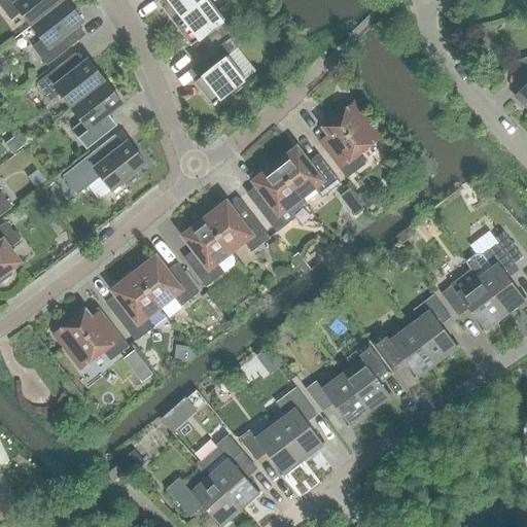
[(20,12),(31,26),(63,0),(0,0),(0,6),(10,20),(20,12)]
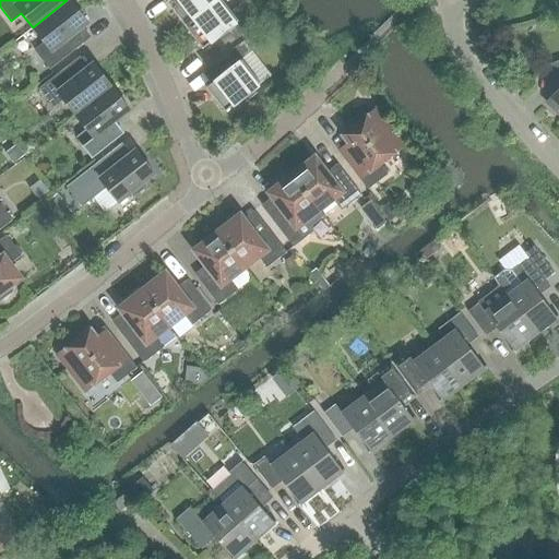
[(69,0),(67,0),(33,27),(44,42),(33,49),(48,69),(74,49),(66,38),(86,22),(69,0)]
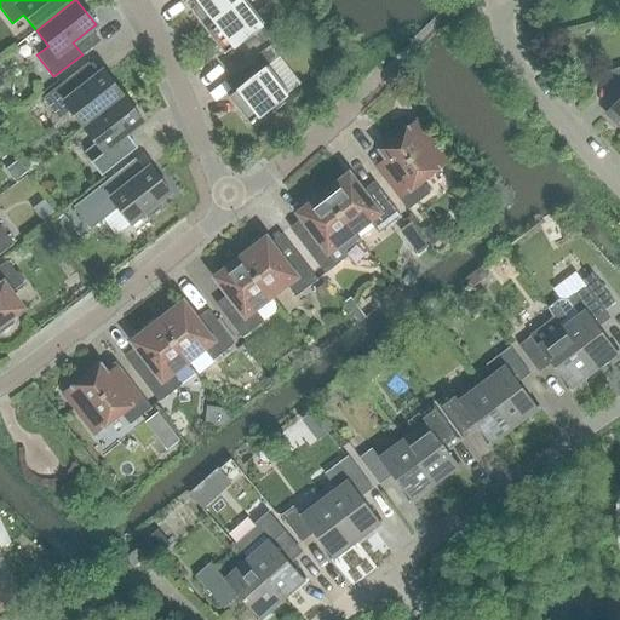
[(184,0),(183,1),(202,28),(237,0),(184,0)]
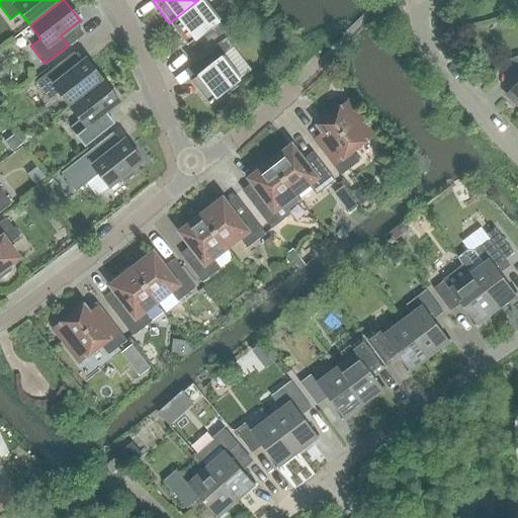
[(204,0),(198,0),(169,23),(186,45),(205,30),(212,39),(237,21),(223,3),(213,10),(204,0)]
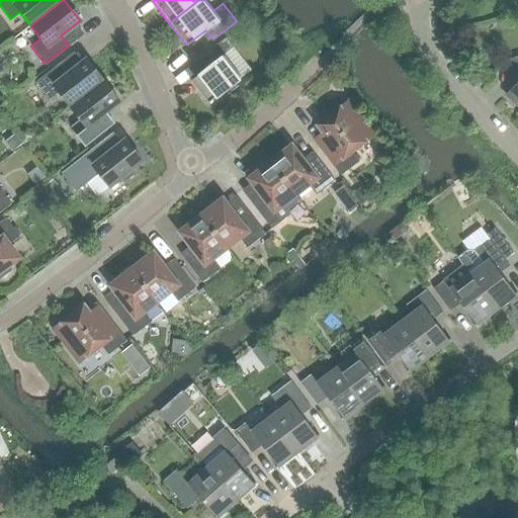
[(189,81),(207,103),(218,95),(221,98),(238,85),(236,81),(241,77),(224,55),(233,48),(226,37),(201,57),(208,66),(189,81)]
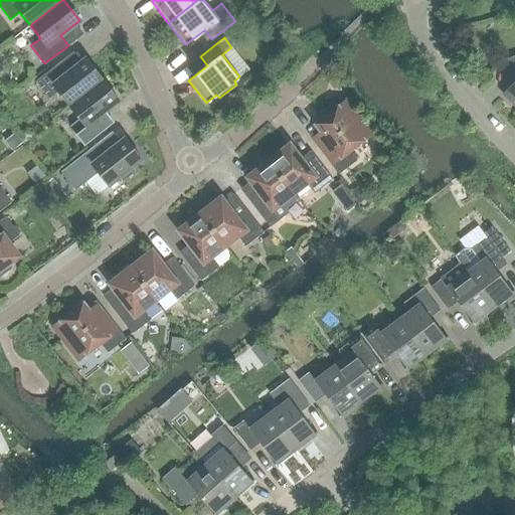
[(514,55),(511,56),(513,61),(509,65),(514,70),(514,78),(502,94),(514,106),(514,55)]
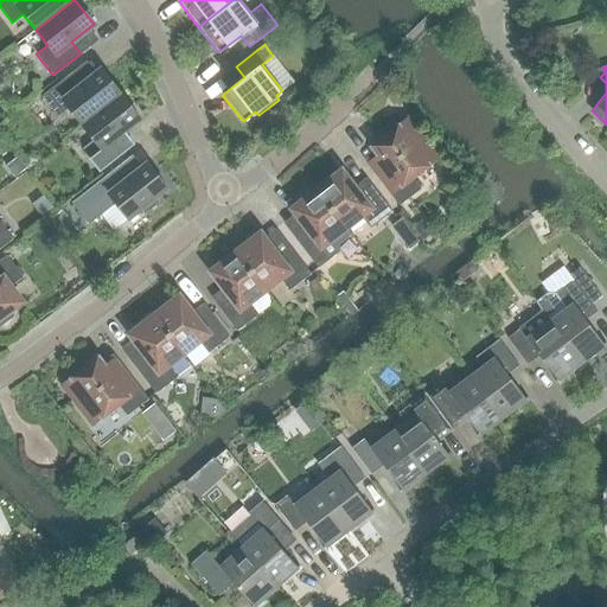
[(69,108),(81,125),(120,94),(100,68),(77,85),(69,75),(40,96),(57,117),(69,108)]
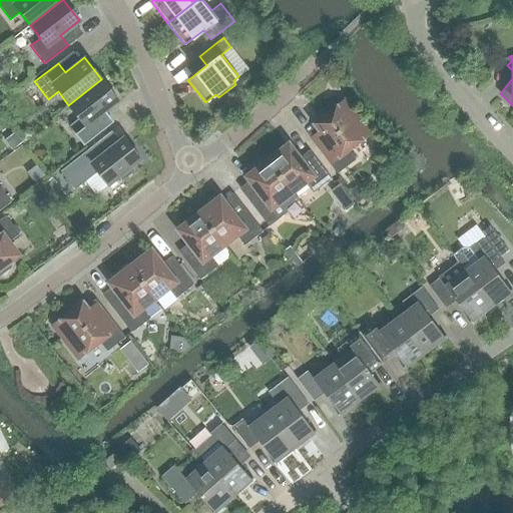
[(101,79),(68,105),(78,118),(69,125),(83,143),(106,124),(99,115),(118,100),(101,79)]
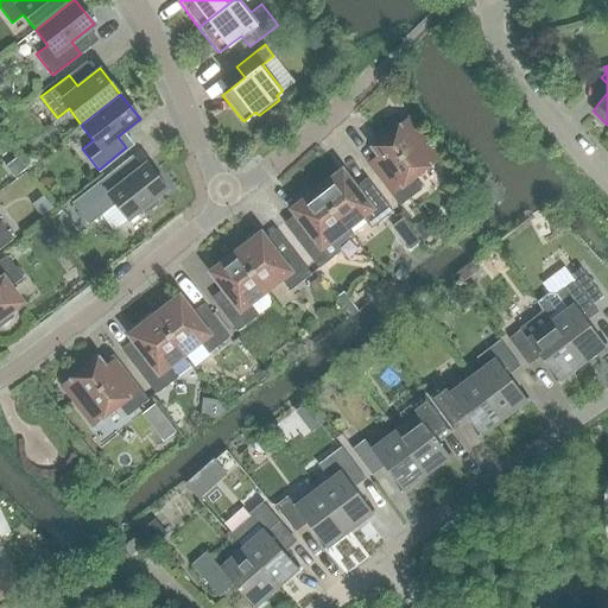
[(371,146),(375,152),(365,162),(399,206),(420,189),(411,178),(437,158),(407,119),(371,146)]
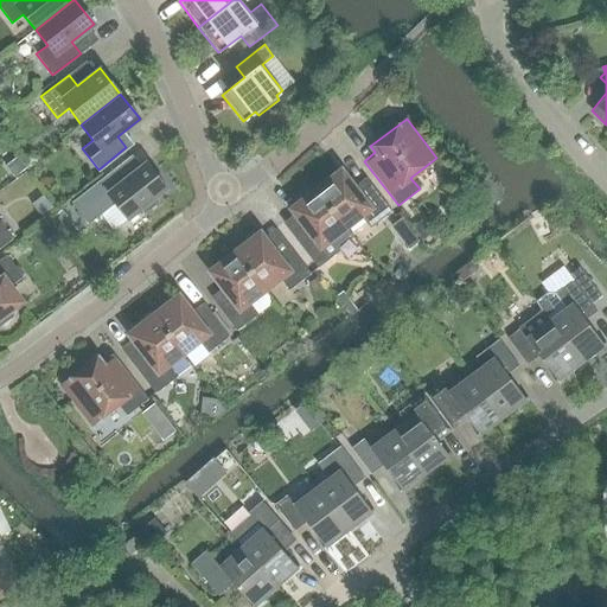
[(115,168),(71,203),(88,224),(115,203),(127,219),(140,209),(144,213),(158,203),(154,198),(166,189),(146,163),(123,180),(115,168)]
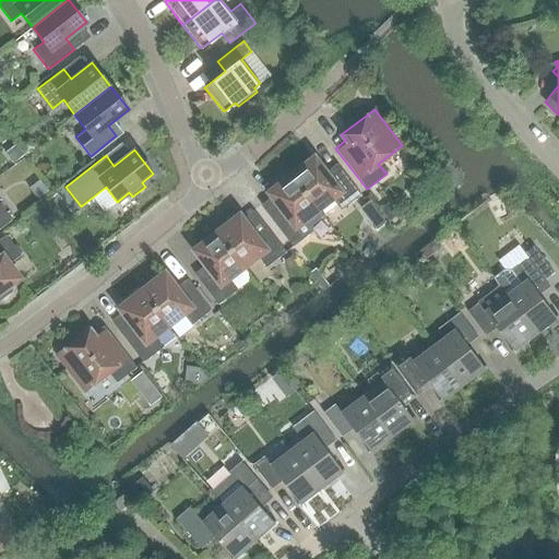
[(290,174),(318,210),(332,199),(341,210),(360,194),(340,168),(330,176),(313,156),(290,174)]
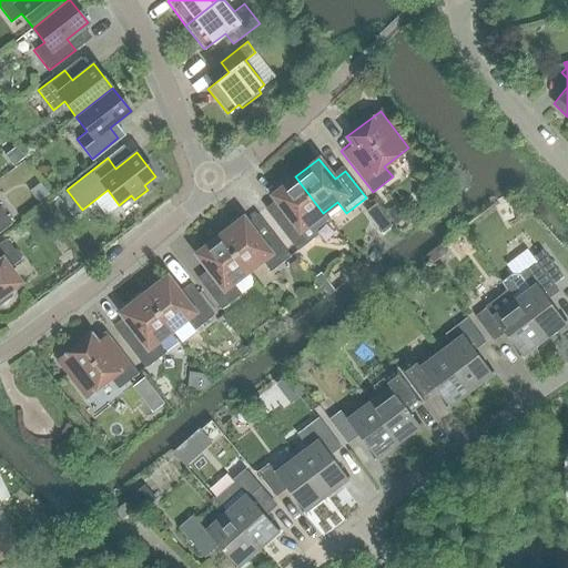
[(300,232),(323,213),(295,176),(271,195),(287,216),(276,224),(296,251),(307,242),(300,232)]
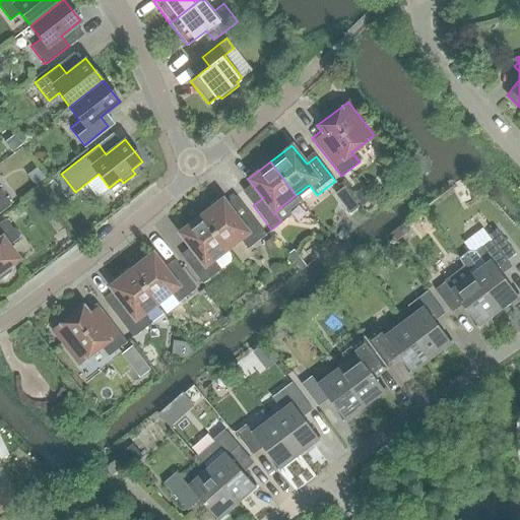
[(48,197),(57,190),(50,182),(41,188),(48,197)]
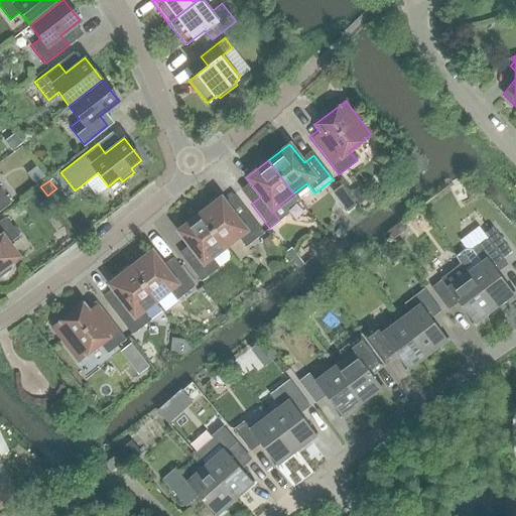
[(339,202),(348,196),(340,185),(332,192),(339,202)]
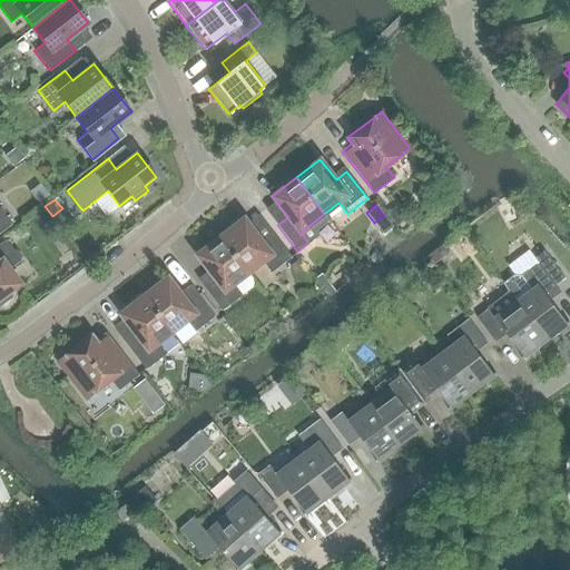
[(386,215),(395,225),(404,218),(394,206),(386,214),(386,215)]
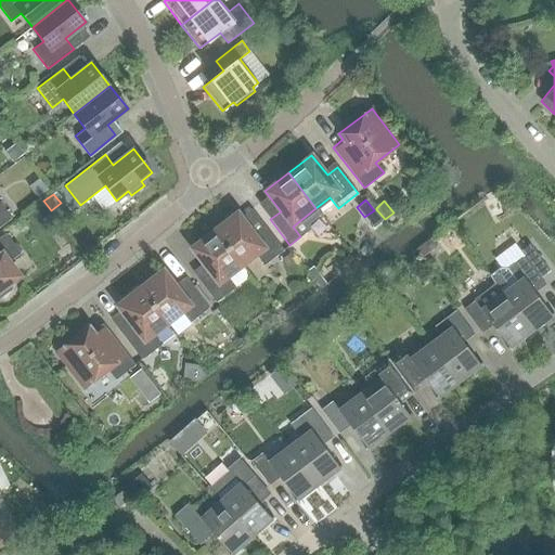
[(0,226),(11,219),(0,204),(0,226)]
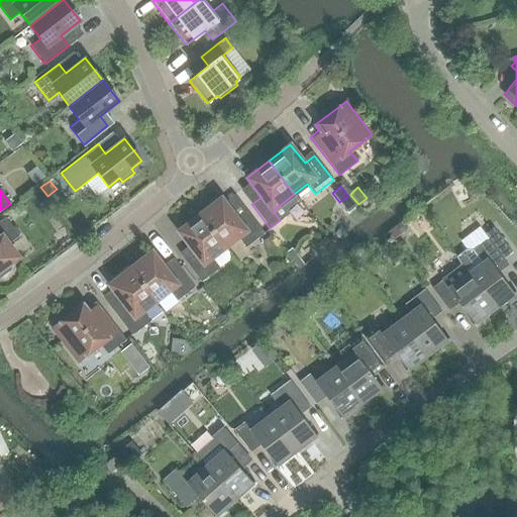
[(199,214),(225,247),(238,237),(245,247),(264,233),(245,209),(235,216),(221,198),(199,214)]
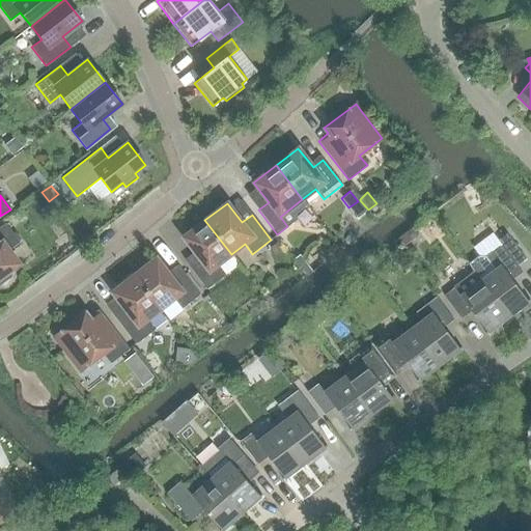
[(217,264),(231,254),(204,220),(183,238),(197,257),(188,264),(206,289),(225,275),(217,264)]
